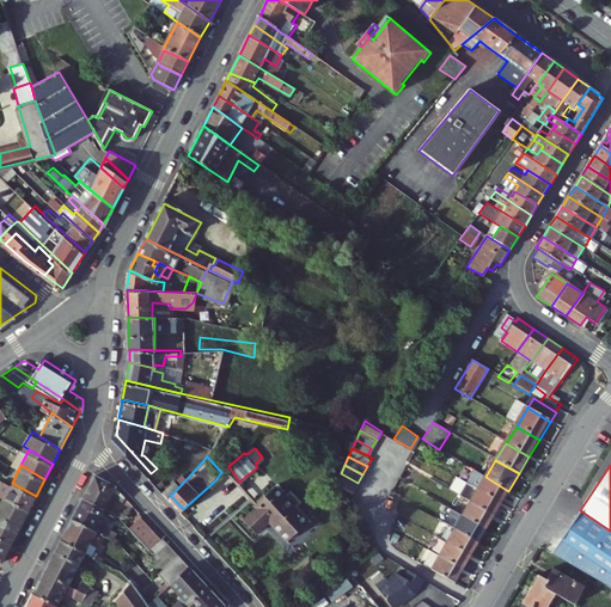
[(466,483),(501,503),(508,491),(486,477),(474,470),(466,483)]
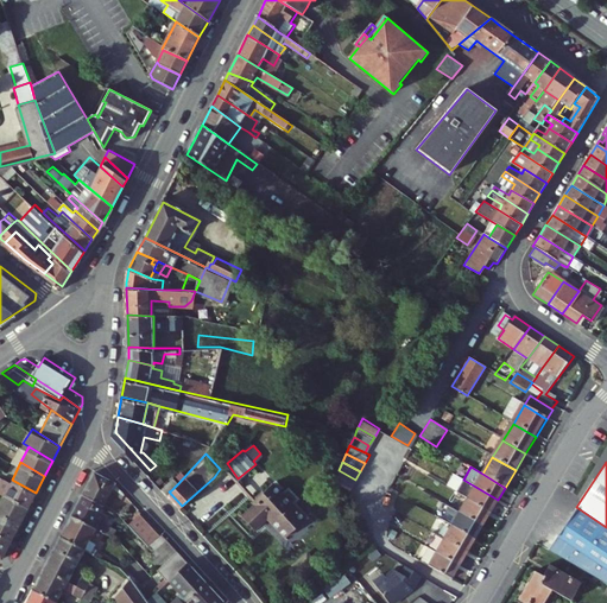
[(351,487),(355,480),(339,470),(335,478),(351,487)]
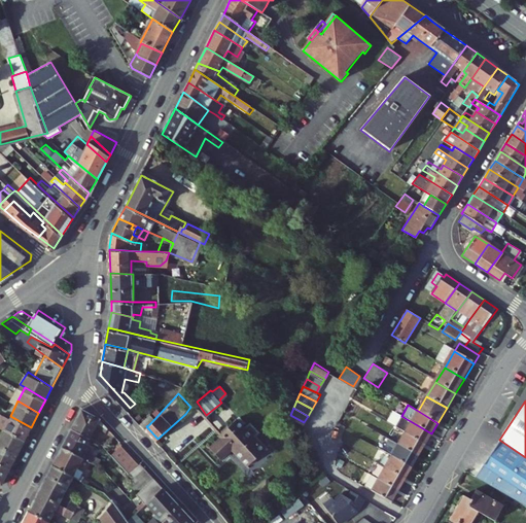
[(113,429),(106,421),(88,411),(77,429),(95,440),(102,427),(111,432),(113,429)]
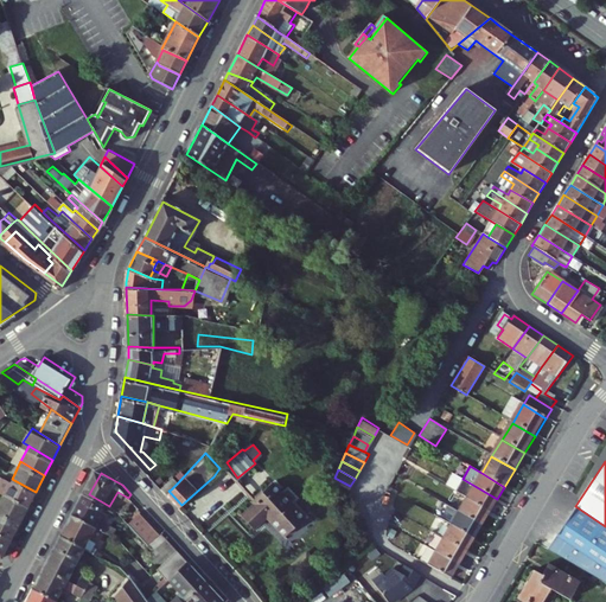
[(36,492),(12,479),(1,474),(0,476),(0,490),(5,492),(29,505),(36,492)]
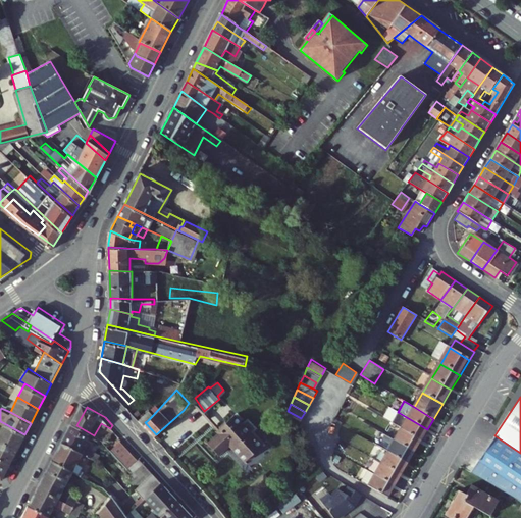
[(153,415),(148,410),(142,417),(147,421),(153,415)]
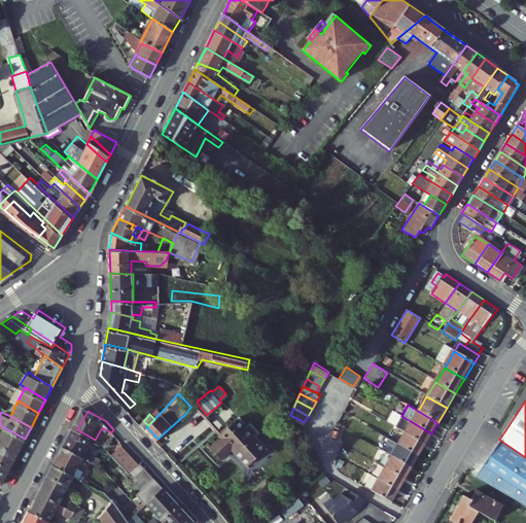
[(405,433),(424,445),(431,433),(401,416),(400,415),(393,427),(405,433)]
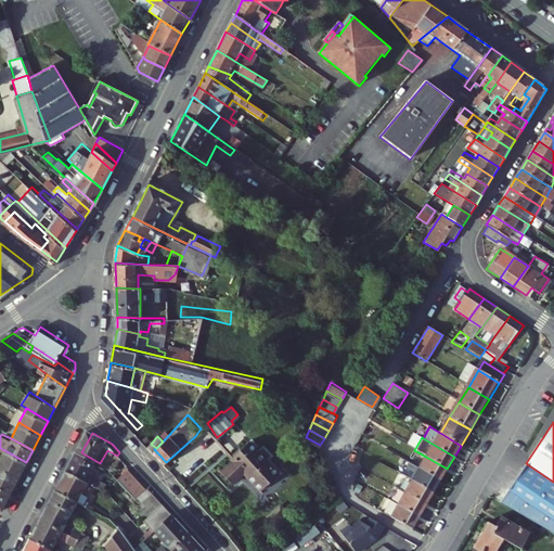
[(232,458),(235,462),(222,473),(232,485),(245,474),(260,492),(279,477),(267,463),(274,458),(265,446),(257,451),(249,443),(232,458)]
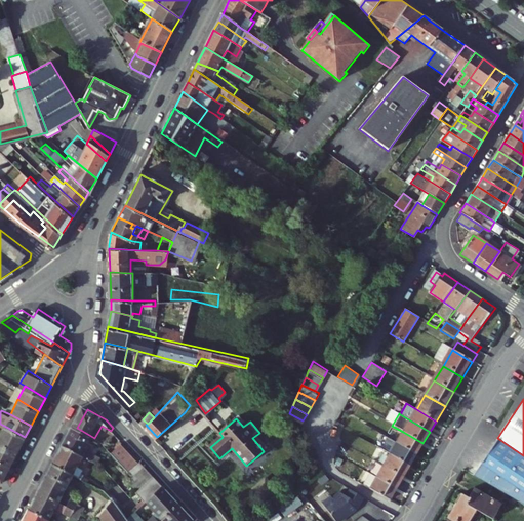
[(25,437),(4,426),(0,433),(0,443),(17,451),(25,437)]
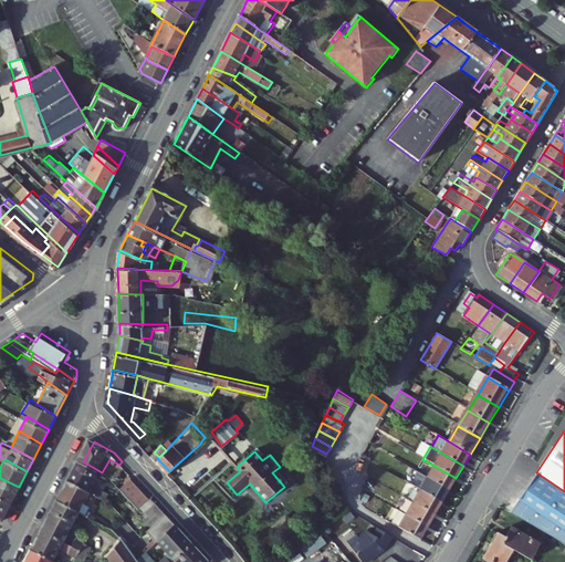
[(110,492),(95,484),(102,472),(83,461),(72,480),(94,491),(111,499),(113,495),(110,492)]
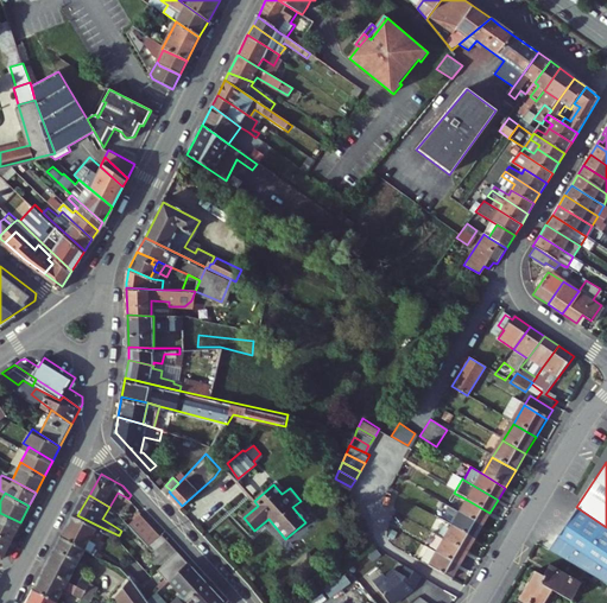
[(460,513),(482,526),(489,513),(467,500),(460,513)]
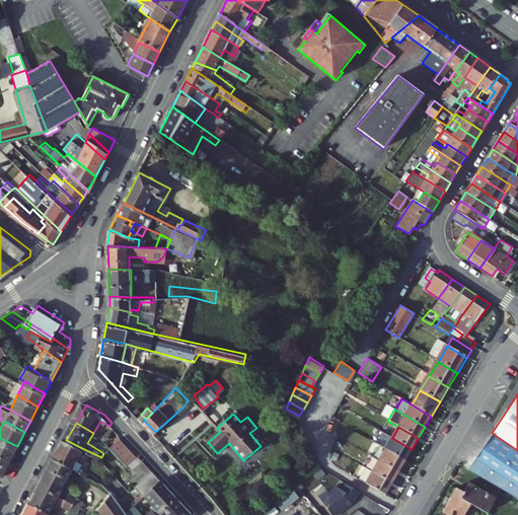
[(517,450),(492,433),(471,462),(517,491),(517,450)]
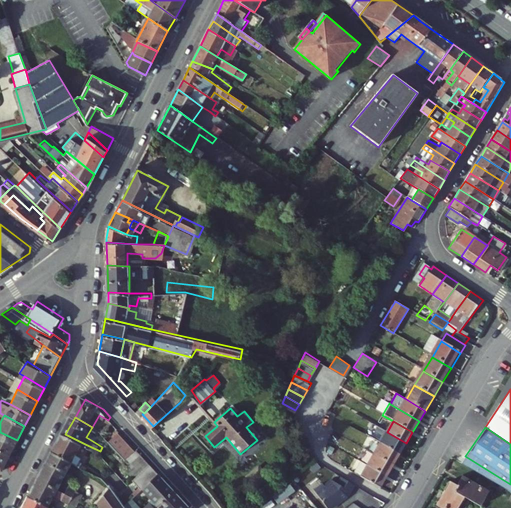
[(126,457),(137,447),(120,428),(109,439),(126,457)]
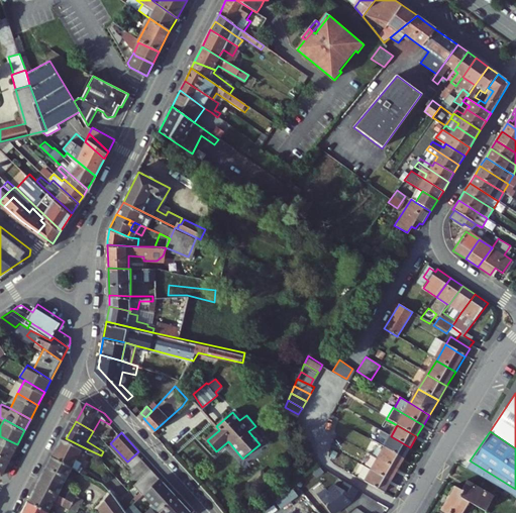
[(17,444),(0,436),(0,452),(10,457),(17,444)]
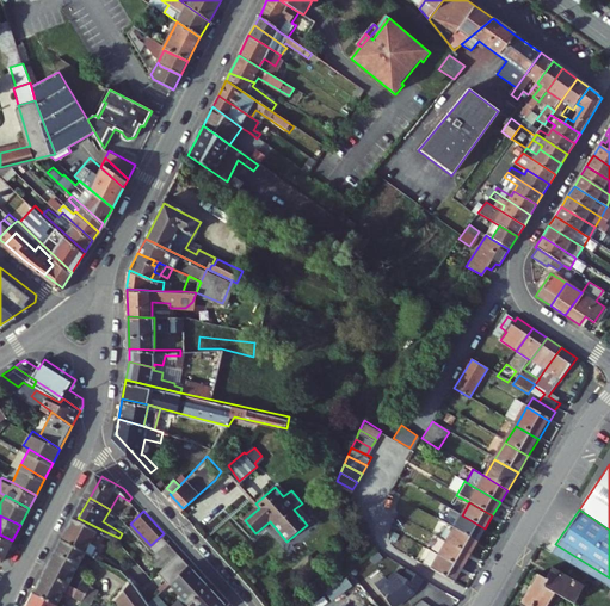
[(454,529),(476,542),(485,529),(462,515),(454,529)]
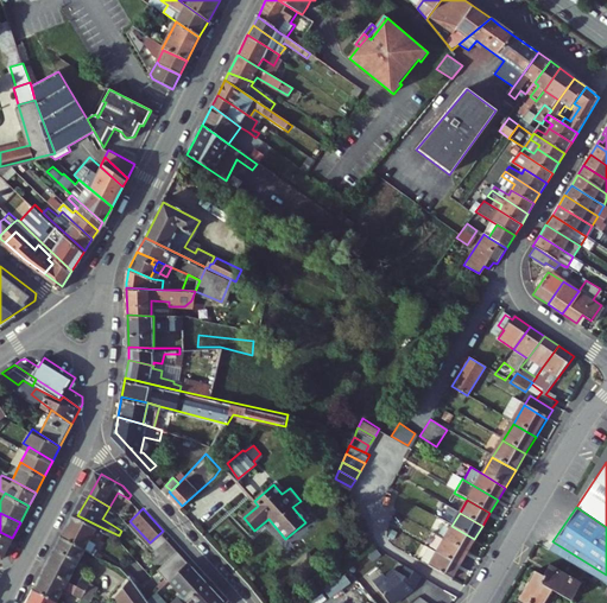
[(89,548),(95,538),(101,527),(77,515),(65,537),(89,548)]
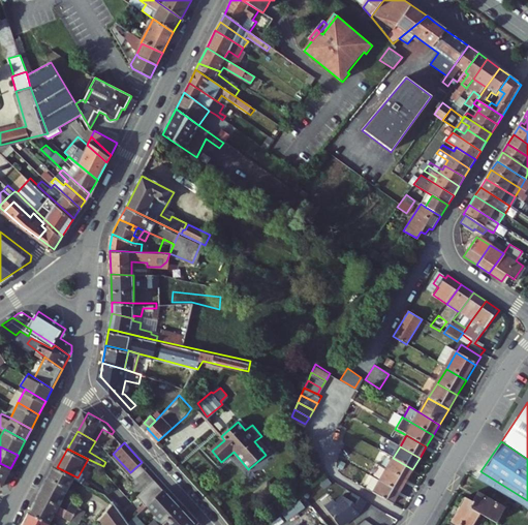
[(386,468),(406,480),(412,469),(393,458),(386,468)]
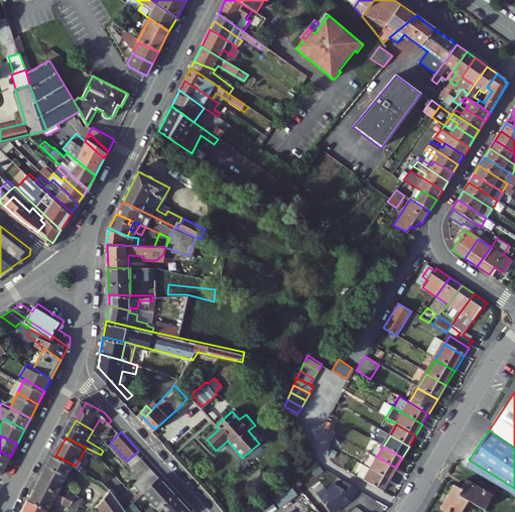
[(127,461),(132,467),(129,470),(137,479),(152,466),(138,451),(127,461)]
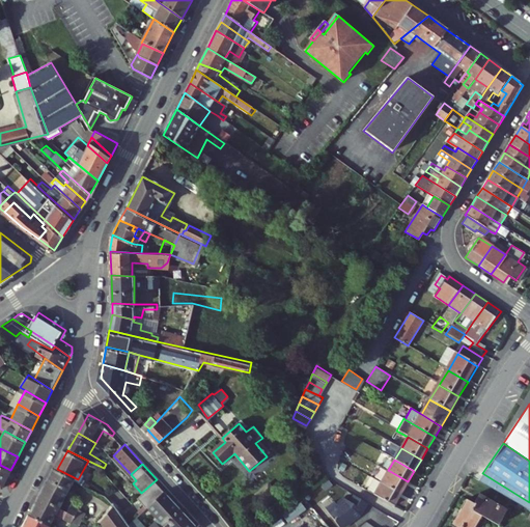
[(0,481),(3,483),(10,470),(0,465),(0,481)]
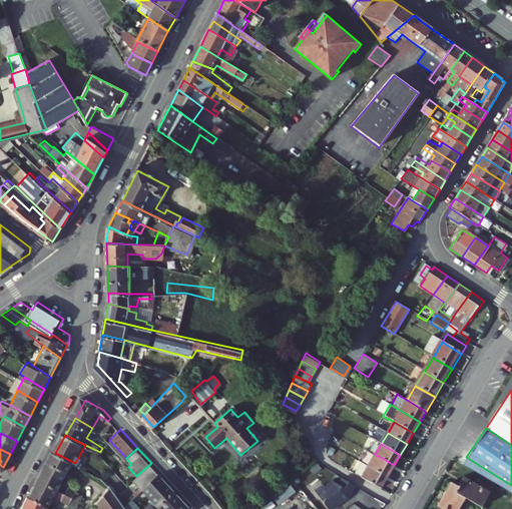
[(86,495),(64,482),(75,463),(55,453),(40,480),(76,499),(74,503),(80,506),(86,495)]
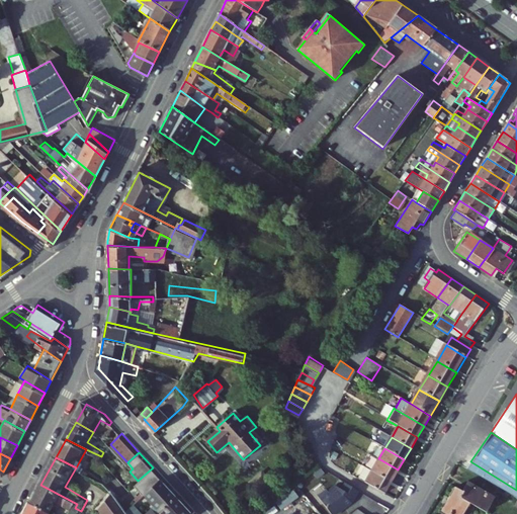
[(85,460),(81,458),(76,467),(80,470),(83,465),(85,460)]
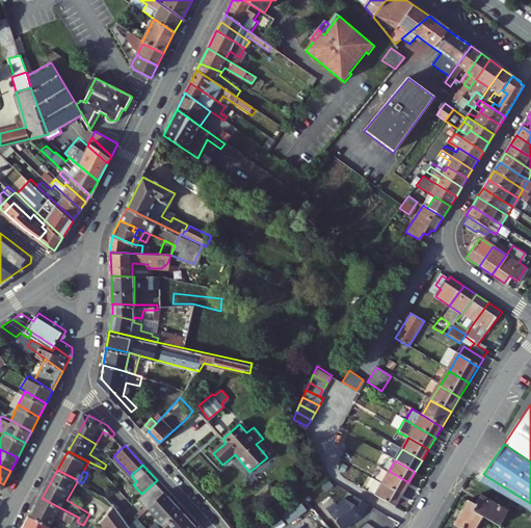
[(382,482),(401,494),(408,482),(389,471),(382,482)]
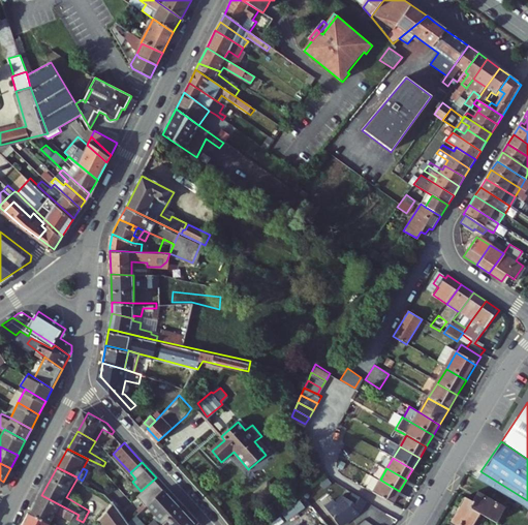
[(366,487),(392,502),(399,491),(380,480),(372,475),(366,487)]
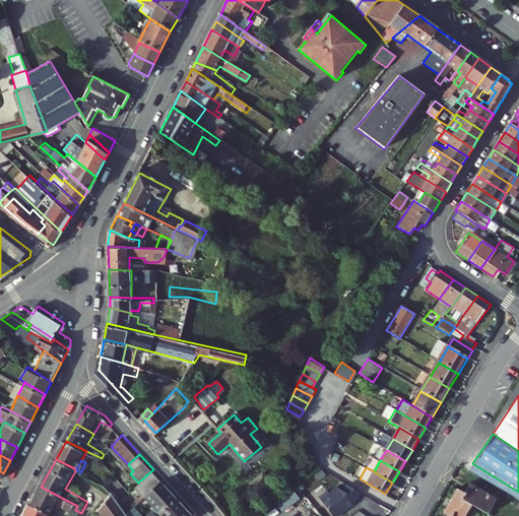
[(135,486),(143,496),(146,494),(161,478),(153,469),(138,482),(135,486)]
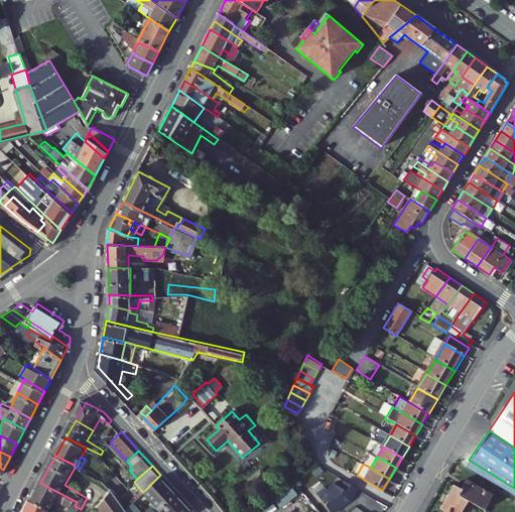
[(151,504),(141,511),(152,511),(175,492),(160,475),(145,490),(156,502),(152,505),(151,504)]
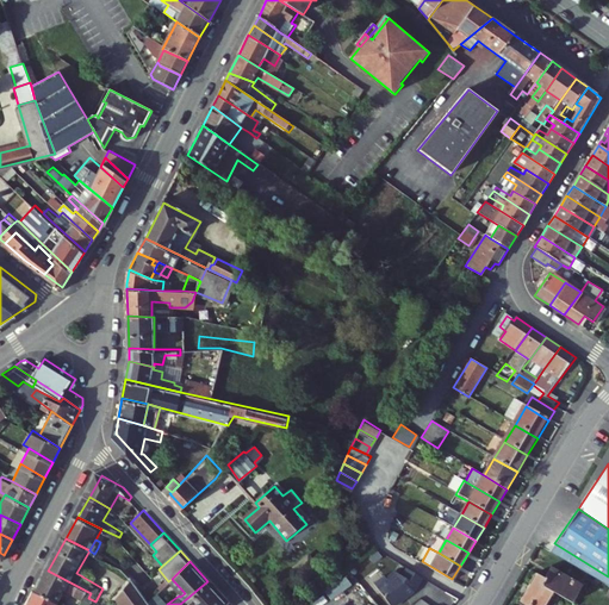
[(415,588),(423,574),(408,565),(403,573),(396,568),(395,571),(387,575),(386,573),(376,581),(395,604),(415,588)]
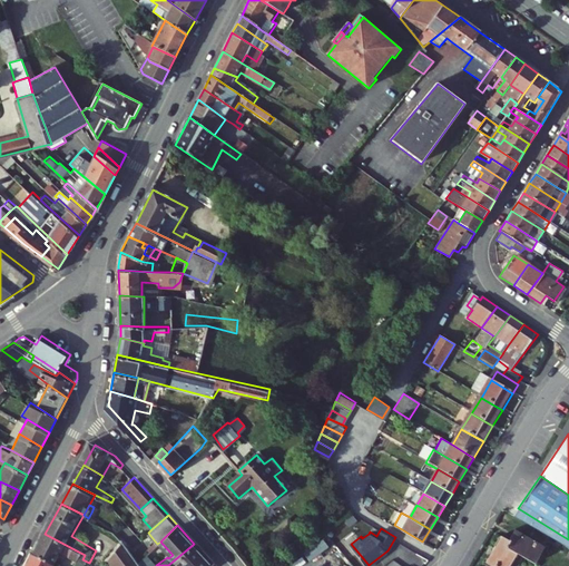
[(506,542),(498,537),(481,563),(488,565),(508,565),(516,555),(533,565),(543,547),(512,532),(506,542)]
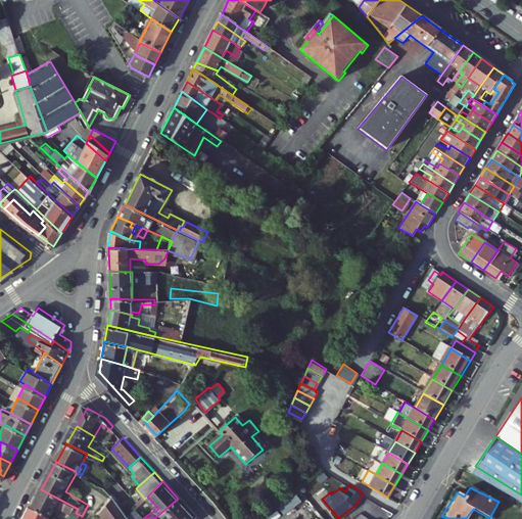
[(57,507),(75,516),(76,513),(78,509),(41,489),(32,506),(52,516),(57,507)]
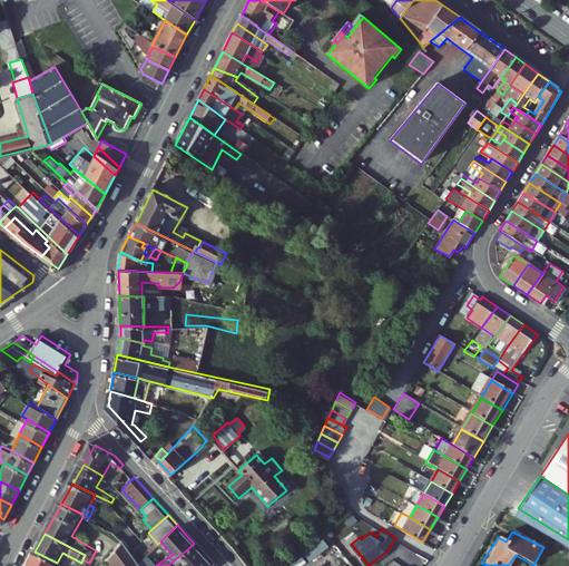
[(141,565),(138,560),(133,550),(124,542),(110,560),(113,565),(141,565)]
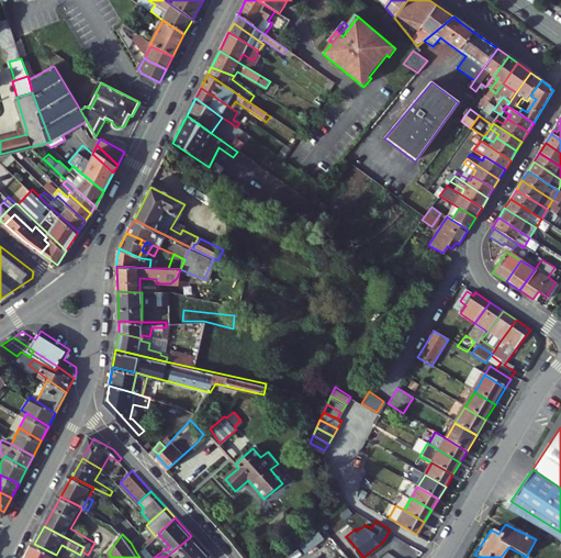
[(191,536),(166,557),(178,557),(179,557),(204,557),(209,555),(191,536)]
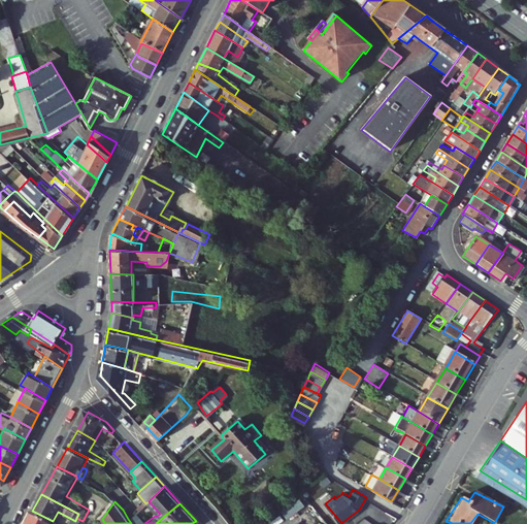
[(58,523),(53,521),(32,511),(24,523),(58,523)]
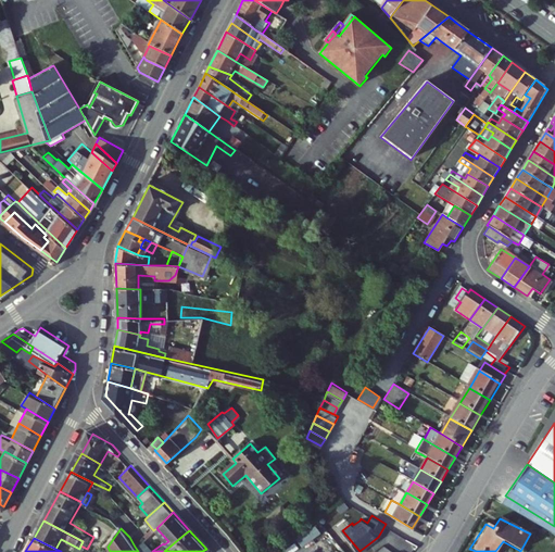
[(138,551),(151,551),(142,540),(135,547),(138,551)]
